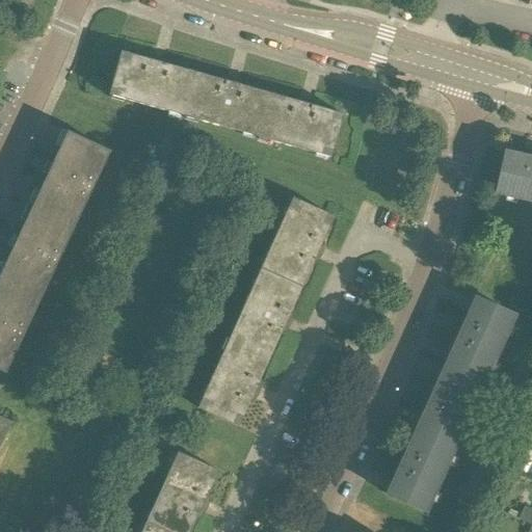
[(122,52),(109,96),(184,116),(196,73),(164,64),(165,61),(160,59),(154,58),(154,61),(122,52)]
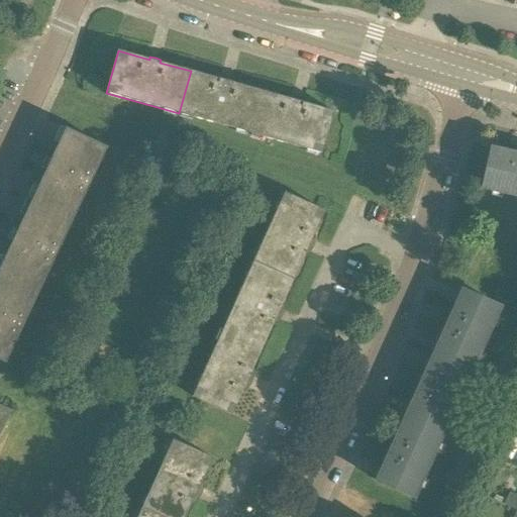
[(221,80),(191,71),(179,113),(249,133),(262,91),(232,83),(232,80),(222,77),(221,80)]
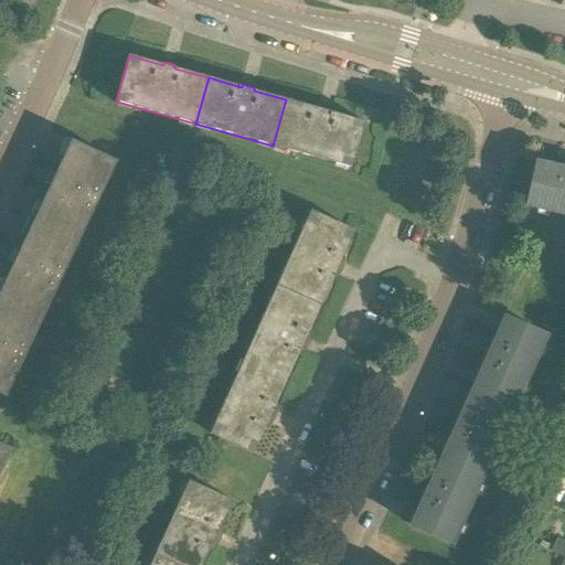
[(319,109),(286,99),(273,146),(351,168),(364,121),(331,113),(332,109),(326,107),(320,106),(319,109)]
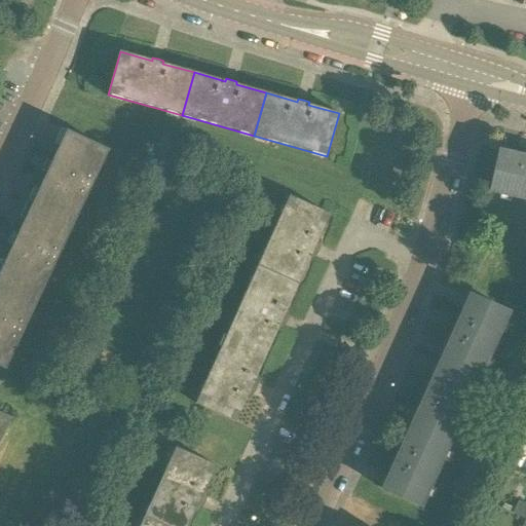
[(110,150),(68,130),(52,162),(46,160),(42,171),(47,174),(33,204),(75,224),(110,150)]
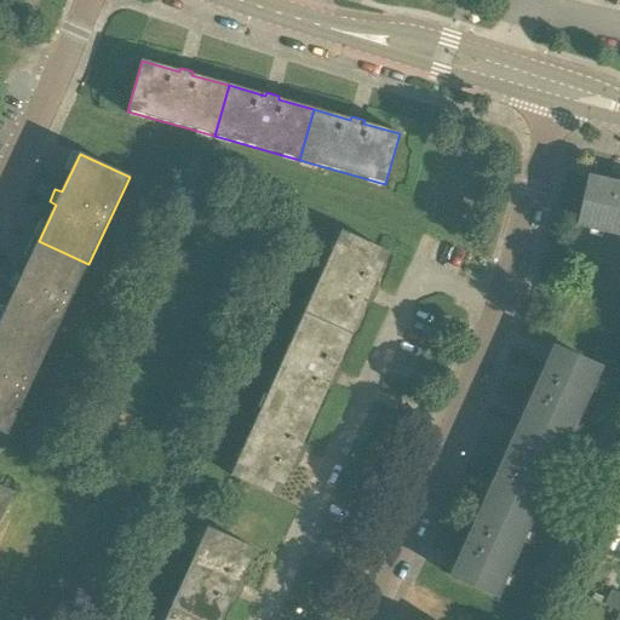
[(619,183),(590,177),(579,227),(619,235),(619,183)]
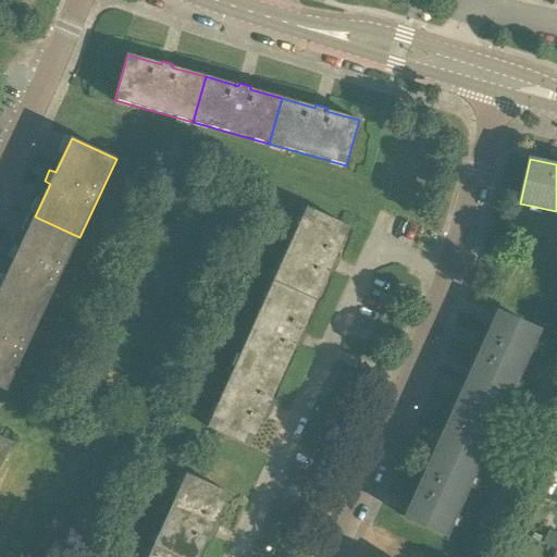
[(350,227),(307,208),(273,282),(317,301),(331,270),(334,271),(338,260),(335,259),(350,227)]
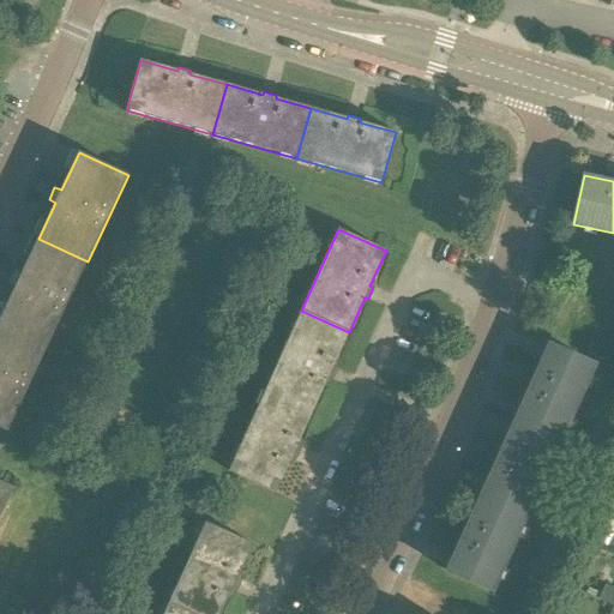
[(0,324),(48,347),(88,262),(38,239),(22,275),(14,271),(8,284),(16,287),(0,319),(0,324)]
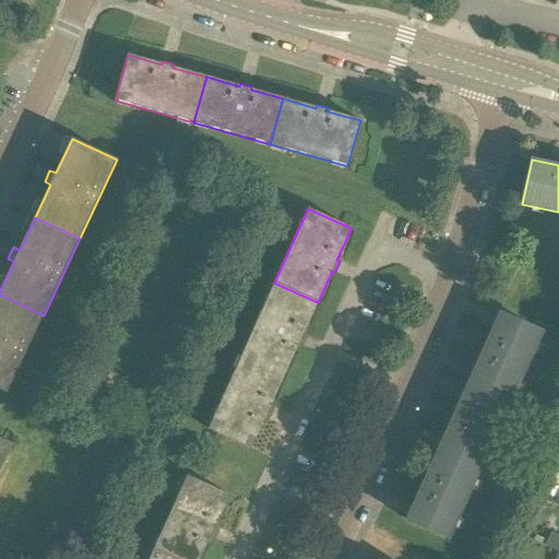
[(318,302),(274,283),(241,356),(285,376),(298,345),(301,346),(304,341),(307,335),(304,333),(318,302)]
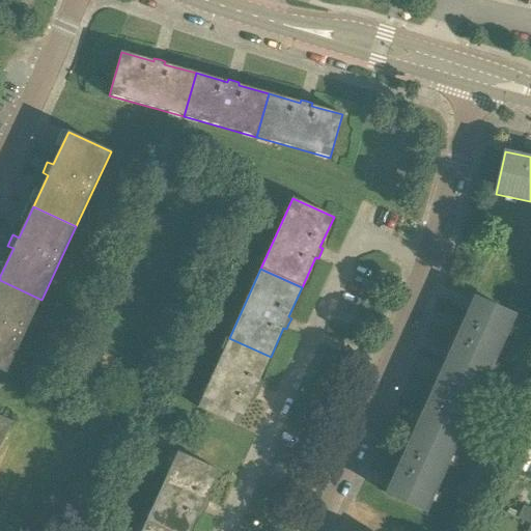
[(0,370),(6,373),(42,300),(0,280),(0,370)]
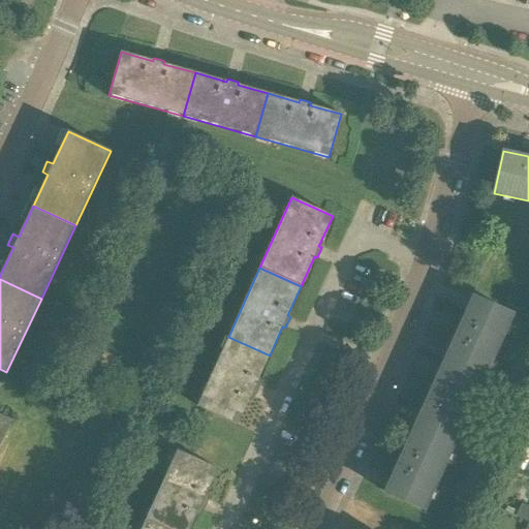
[(456,335),(443,362),(483,379),(512,314),(473,297),(461,323),(458,322),(453,324),(450,329),(453,334),(456,335)]
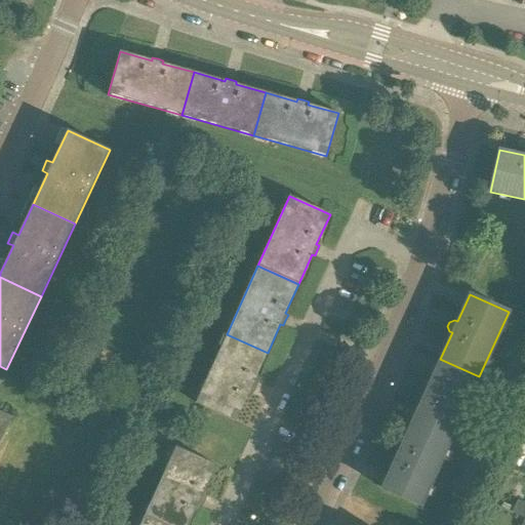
[(254,381),(268,353),(227,334),(196,403),(236,421),(249,392),(252,393),(254,388),(257,382),(254,381)]
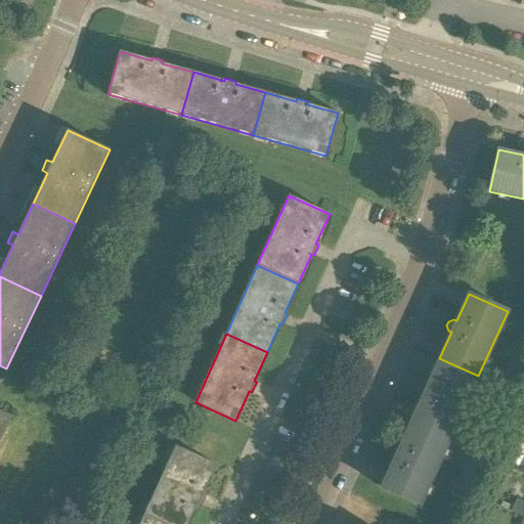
[(423,395),(410,422),(449,439),(478,376),(439,358),(428,384),(425,383),(420,385),(419,387),(418,389),(420,394),(423,395)]
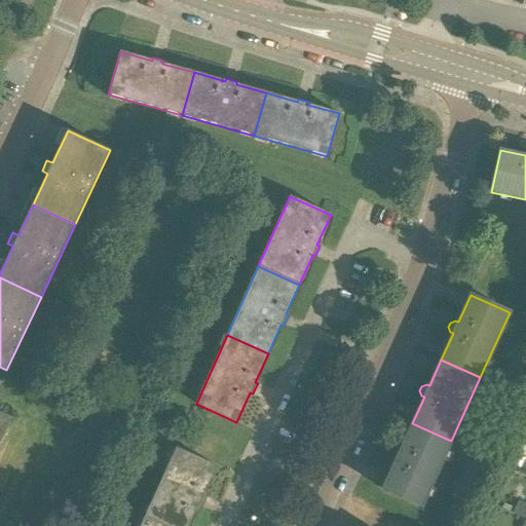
[(128,425),(135,411),(124,407),(118,421),(128,425)]
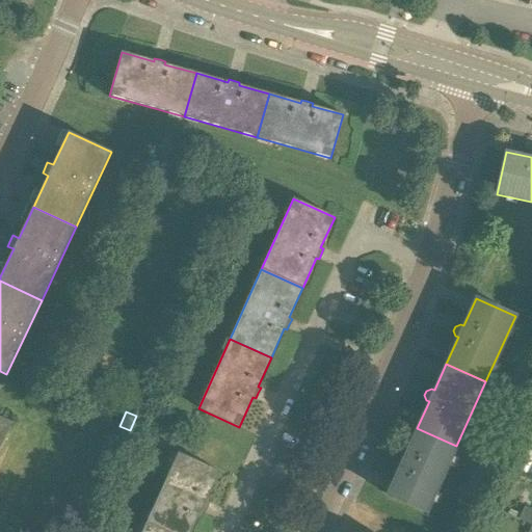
[(0,440),(8,422),(0,417),(0,440)]
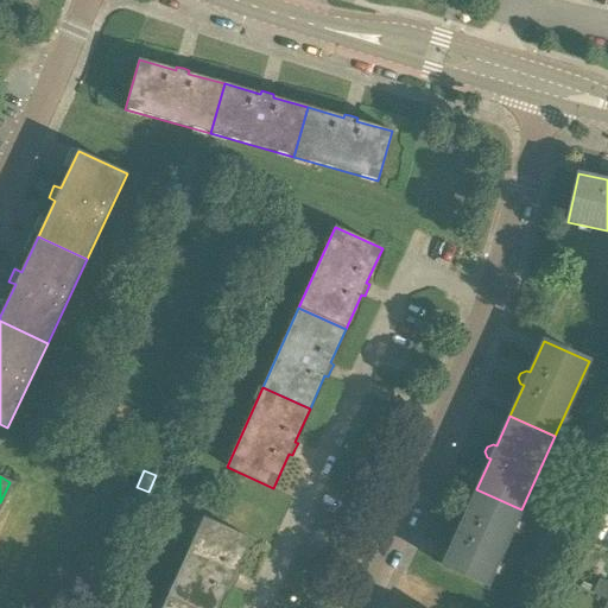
[(442,565),(488,586),(521,510),(476,489),(462,520),(458,519),(454,520),(451,526),(454,532),(456,533),(442,565)]
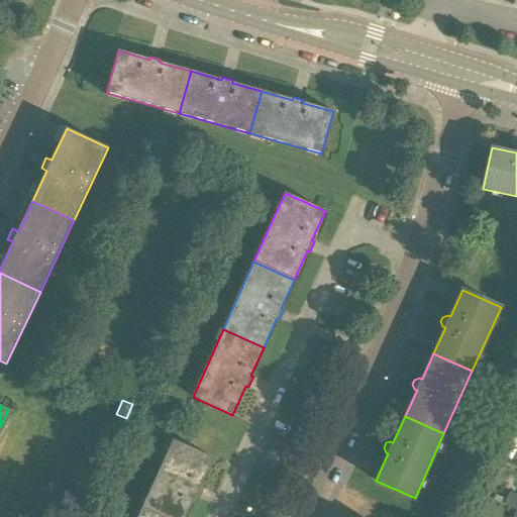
[(213,458),(173,440),(142,508),(162,516),(186,516),(195,498),(198,499),(202,489),(200,488),(213,458)]
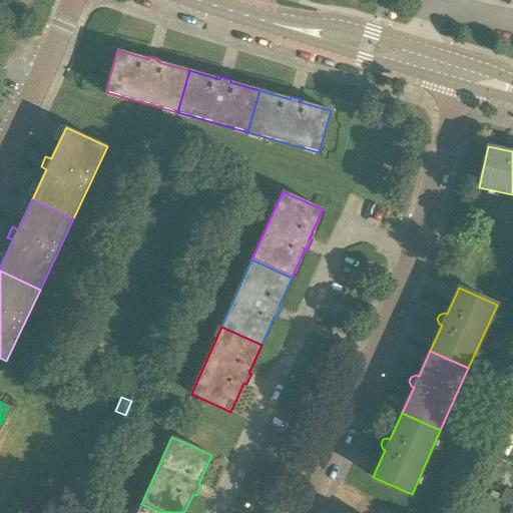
[(512,491),(507,489),(502,500),(512,505),(512,491)]
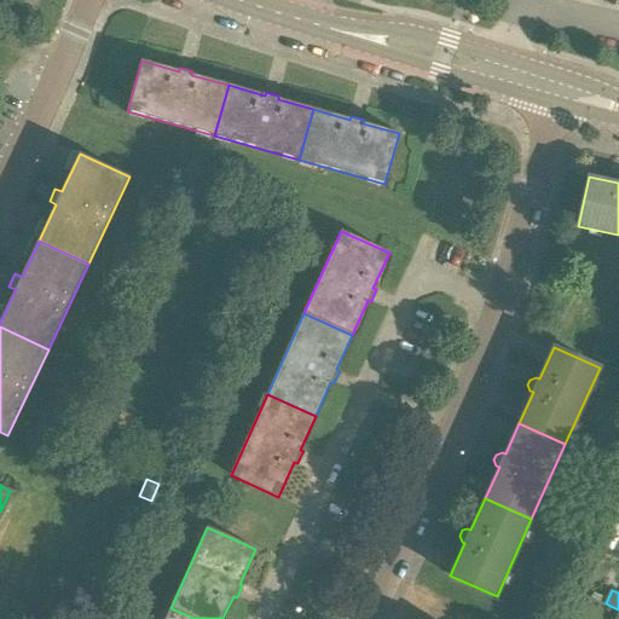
[(194,618),(171,608),(165,618),(194,618)]
